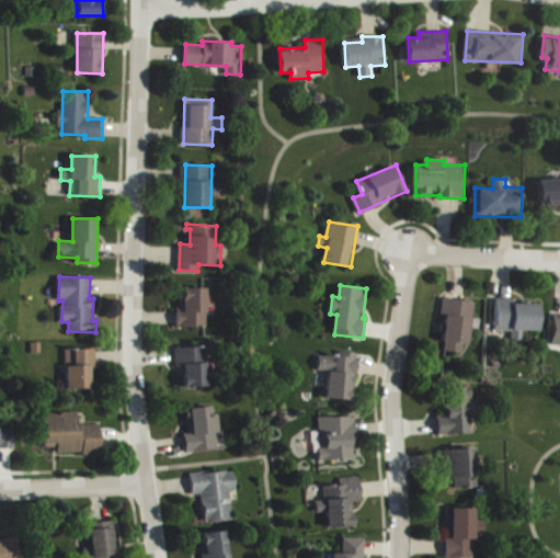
[(207,288),(184,287),(183,308),(178,308),(178,327),(207,328),(207,288)]
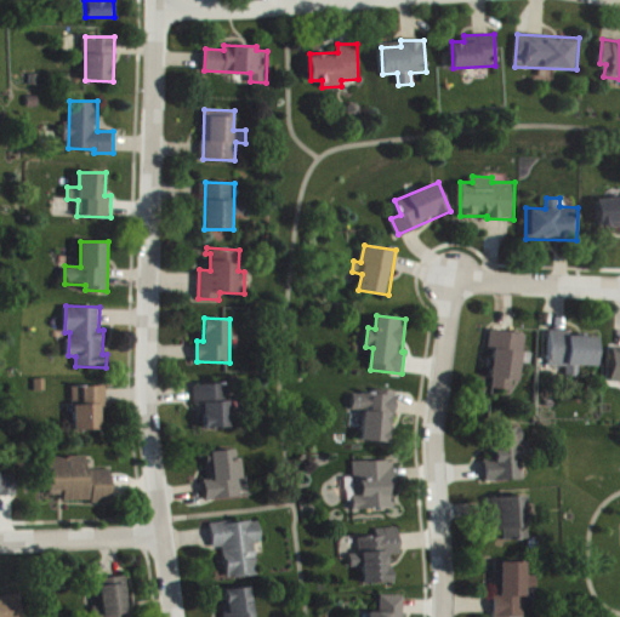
[(490,388),(518,390),(524,332),(491,330),(490,348),(495,348),(490,388)]
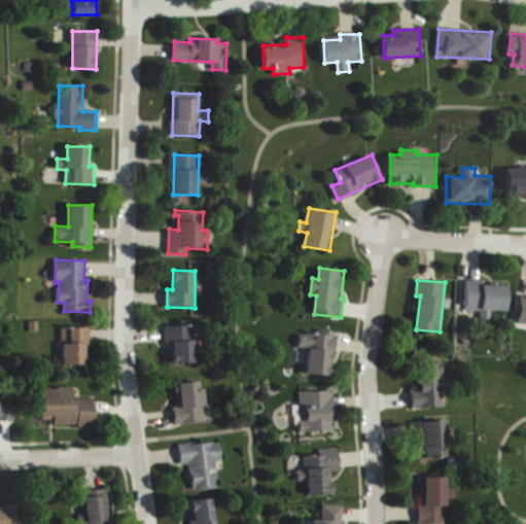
[(507,286),(485,285),(485,281),(467,280),(466,310),(481,311),(481,318),(491,319),(492,310),(506,310),(507,286)]
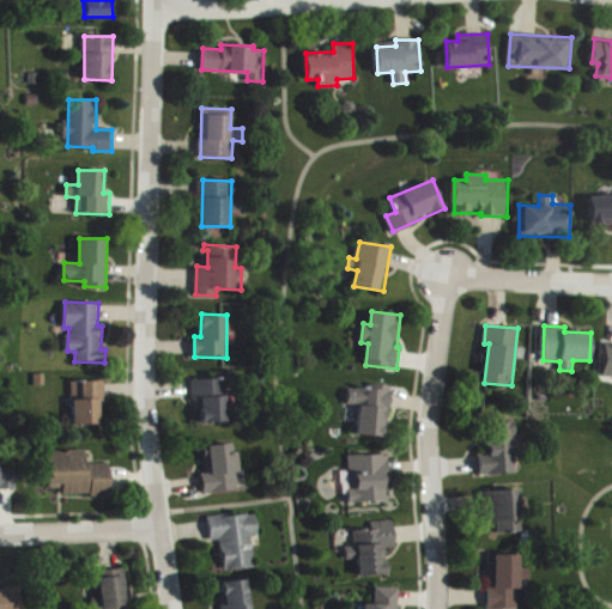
[(198,422),(229,421),(226,378),(197,379),(198,422)]
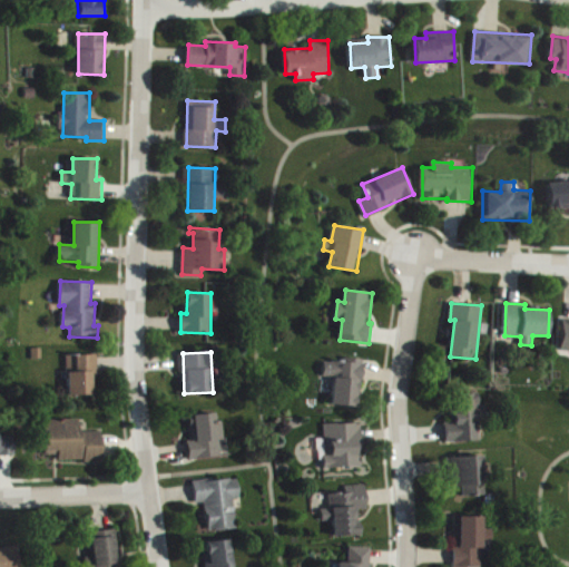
[(67,354),(68,394),(92,394),(91,373),(98,373),(97,354),(67,354)]
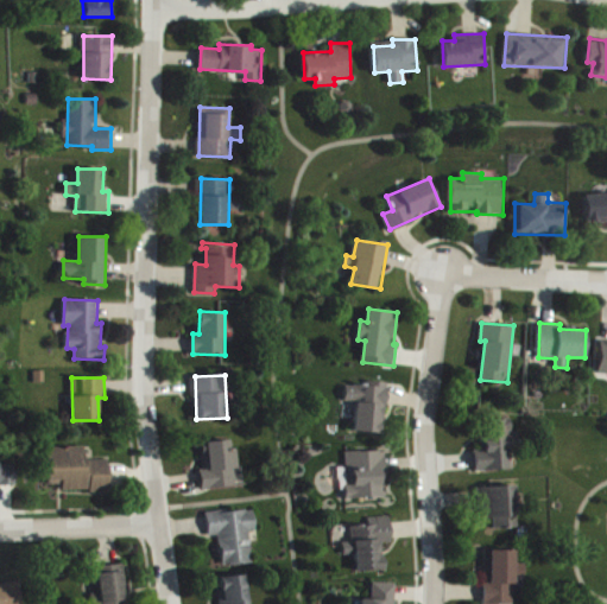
[(387,382),(367,380),(367,386),(346,383),(345,401),(356,402),(354,431),(383,433),(387,382)]
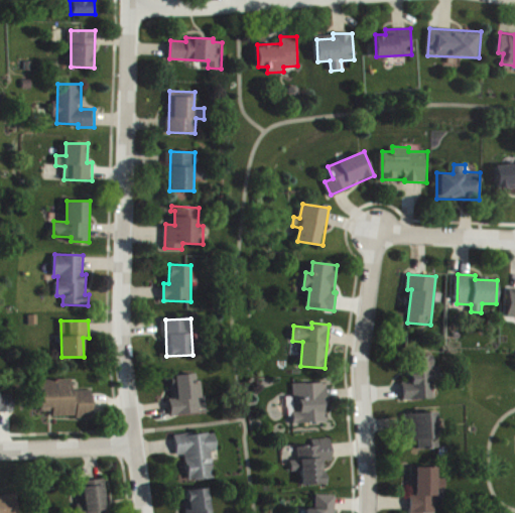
[(433,398),(433,383),(438,383),(438,367),(434,367),(433,356),(408,356),(409,382),(402,383),(403,399),(433,398)]
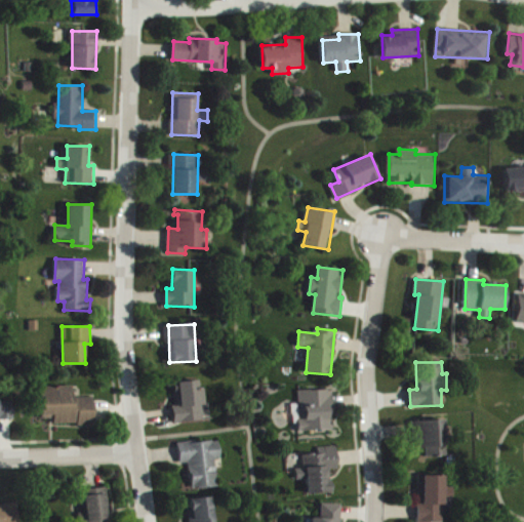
[(174,382),(176,405),(173,406),(174,423),(204,419),(202,404),(206,404),(205,388),(199,388),(198,379),(174,382)]
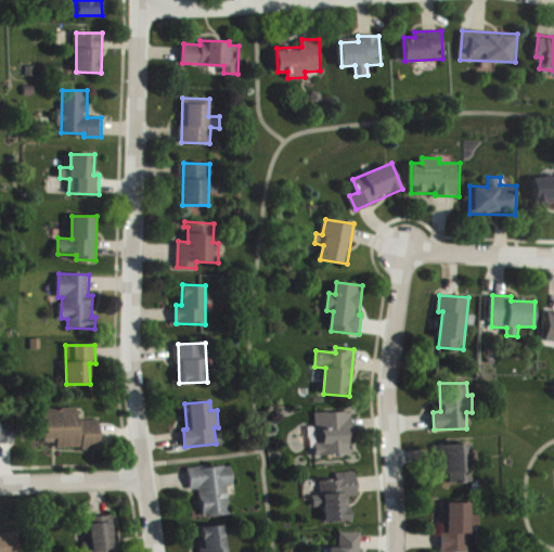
[(100,419),(78,420),(77,408),(43,409),(44,440),(58,440),(58,449),(100,447),(100,419)]
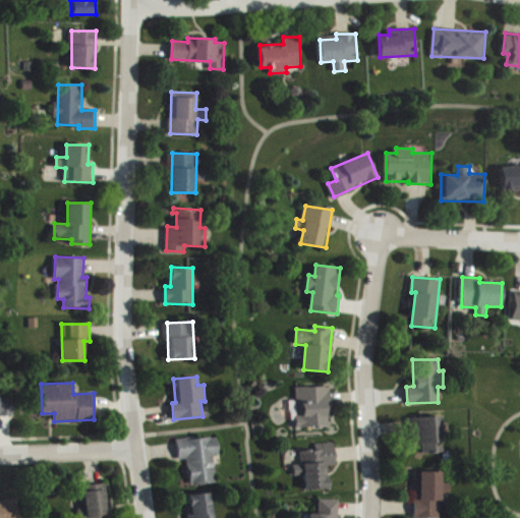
[(332,426),(331,386),(296,387),(297,400),(292,400),(293,427),(332,426)]
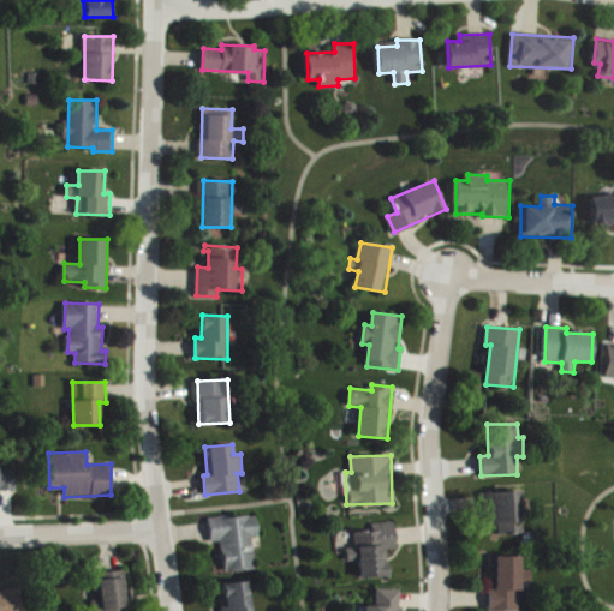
[(16,468),(0,468),(0,489),(16,489),(16,468)]
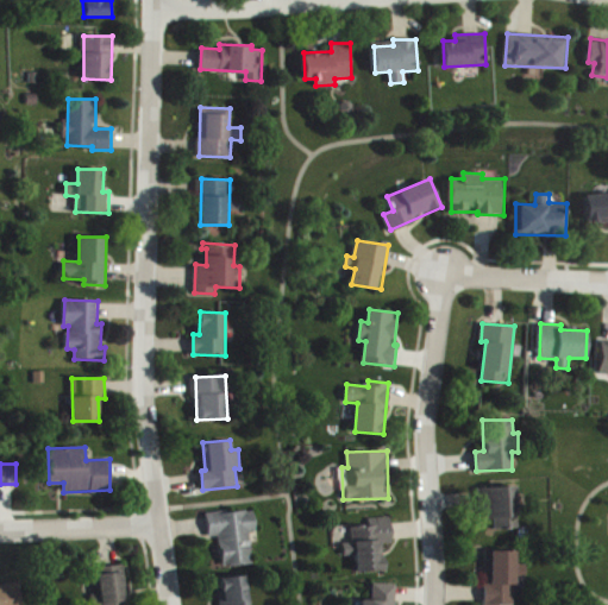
[(515,485),(483,486),(484,518),(494,518),(494,528),(516,528),(515,485)]
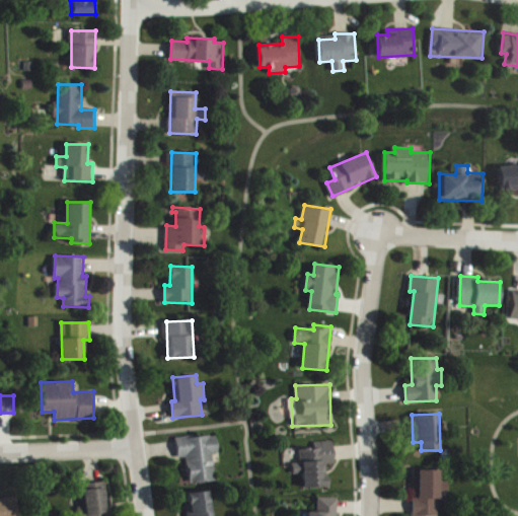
[(176,438),(178,457),(187,456),(190,483),(216,480),(213,453),(219,453),(216,434),(176,438)]
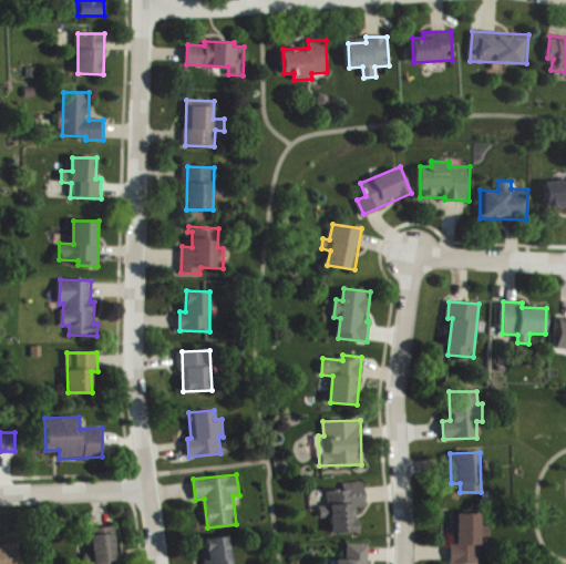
[(331,532),(357,532),(356,505),(364,505),(364,482),(343,482),(343,490),(327,491),(328,505),(319,505),(319,518),(331,518),(331,532)]
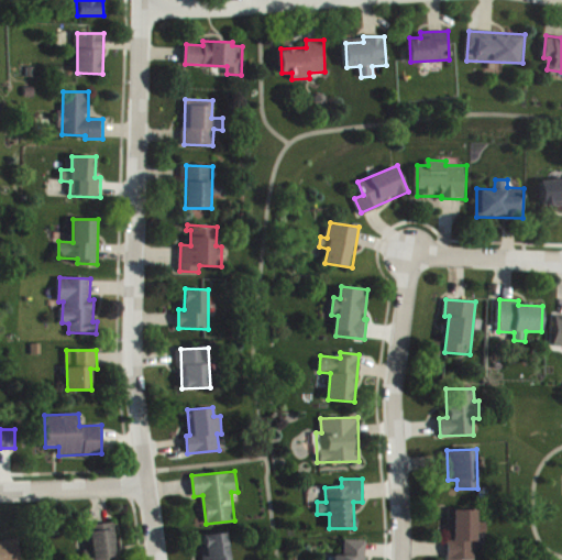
[(476,509),(449,509),(448,559),(463,559),(464,559),(476,559),(476,509)]
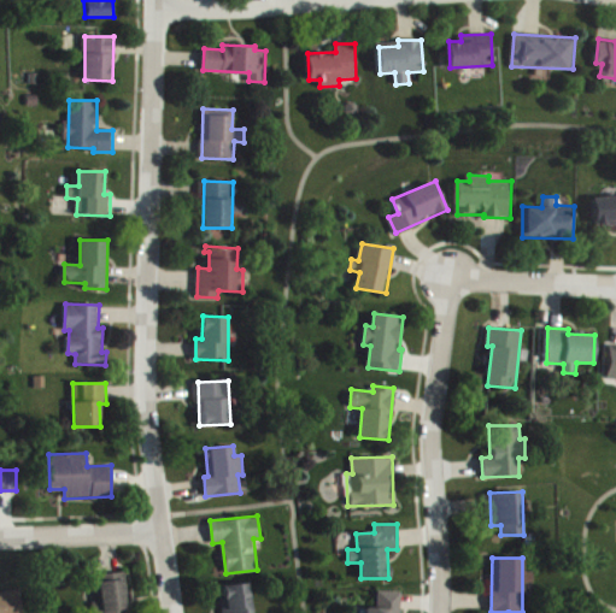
[(98,576),(103,612),(127,612),(127,609),(132,608),(125,571),(98,576)]
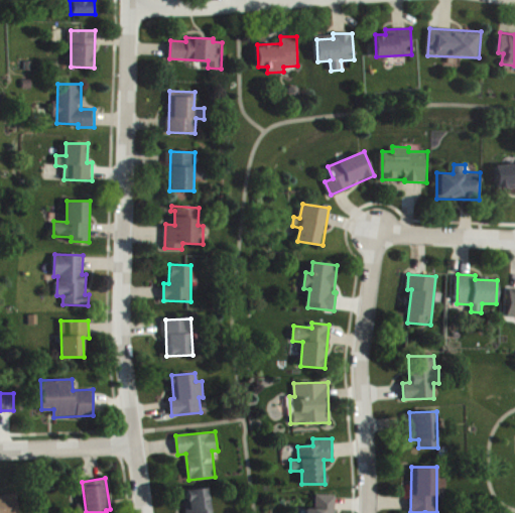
[(184,490),(186,512),(211,512),(209,488),(184,490)]
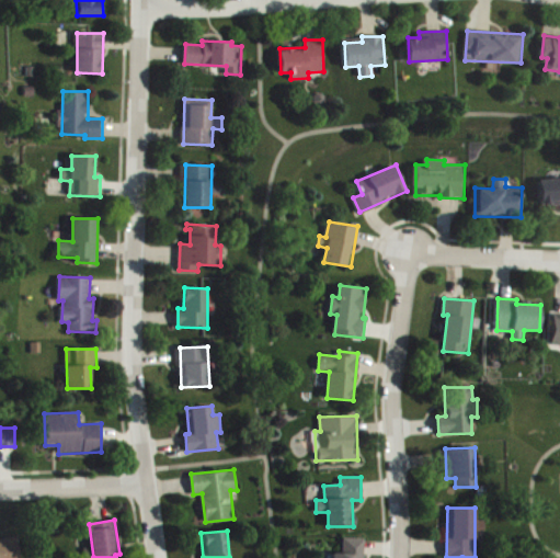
[(0,557),(19,557),(15,534),(0,536),(0,557)]
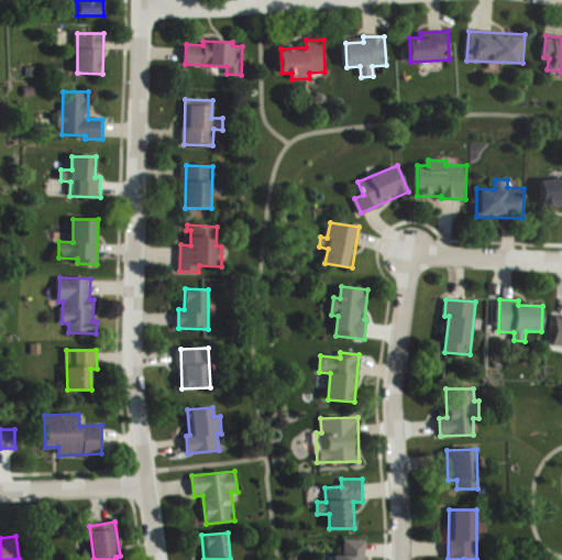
[(363,559),(364,540),(344,539),(344,556),(333,556),(332,559),(363,559)]
